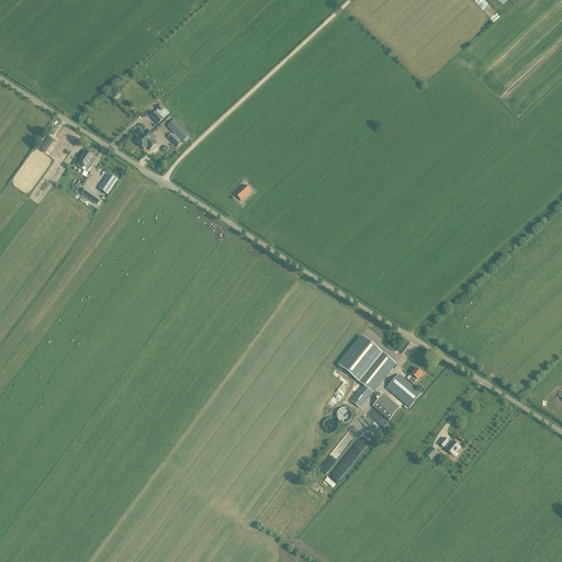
[(473,0),(493,21),(494,21),(496,19),(499,17),(499,15),(485,0),(473,0)]
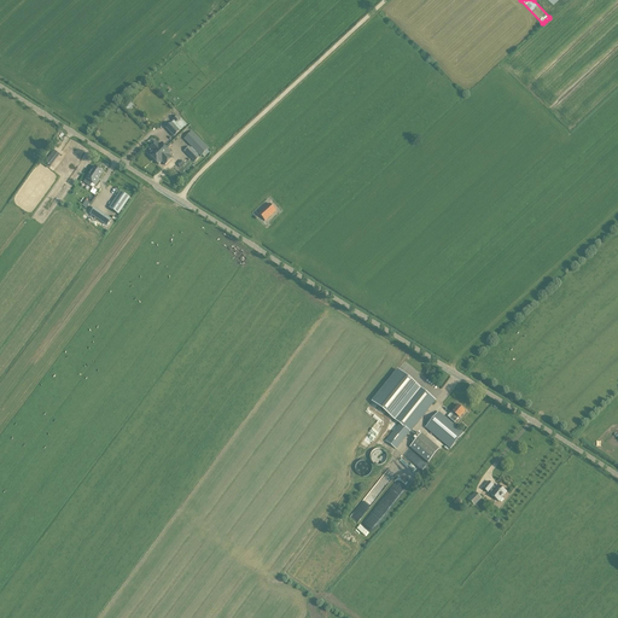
[(181,129),(186,126),(178,116),(173,121),(181,129)]
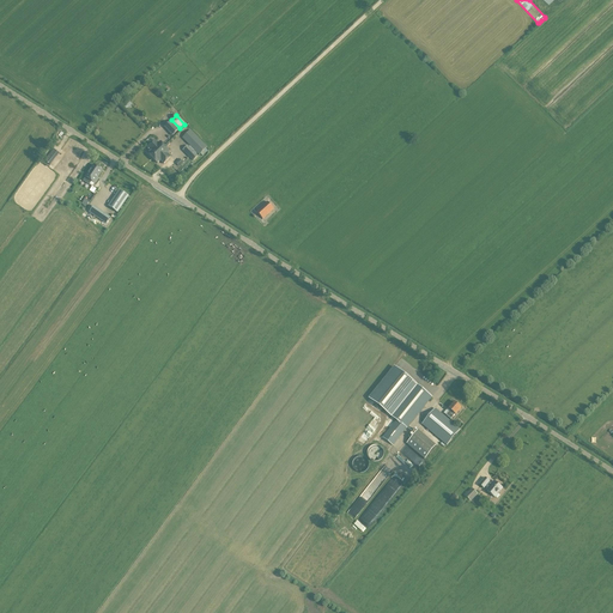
[(173,135),(178,129),(170,122),(165,127),(173,135)]
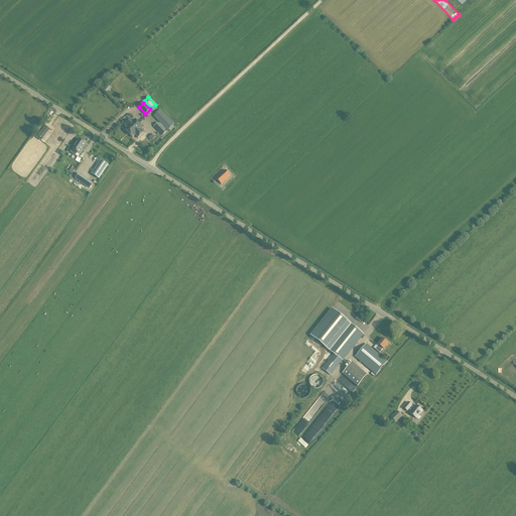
[(160,110),(153,116),(167,131),(168,129),(170,131),(174,127),(173,125),(174,124),(160,110)]
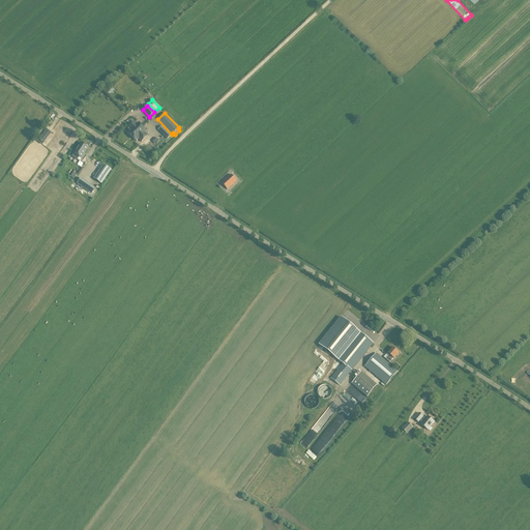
[(137,124),(134,121),(133,122),(129,124),(130,124),(127,127),(130,130),(128,133),(131,137),(143,127),(139,123),(137,124)]
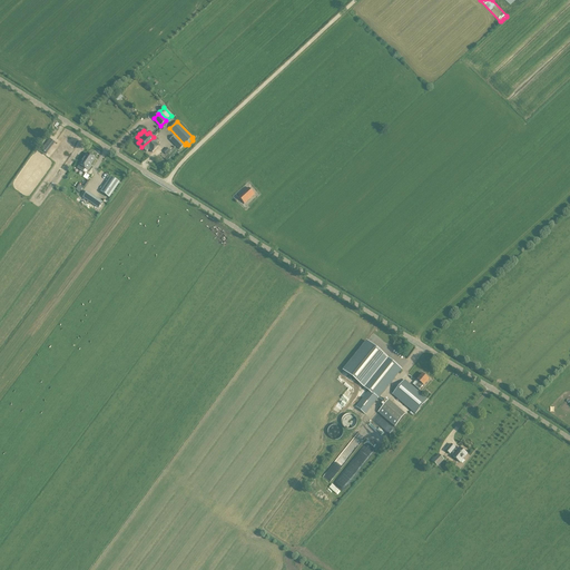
[(179,149),(184,146),(175,136),(170,140),(179,149)]
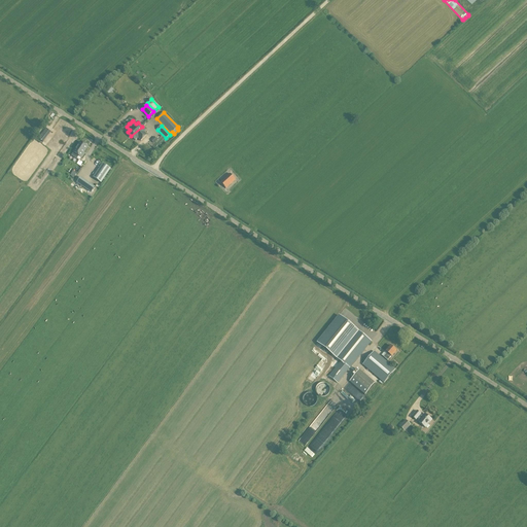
[(141,141),(147,135),(144,132),(145,131),(142,127),(131,136),(135,140),(138,138),(141,141)]
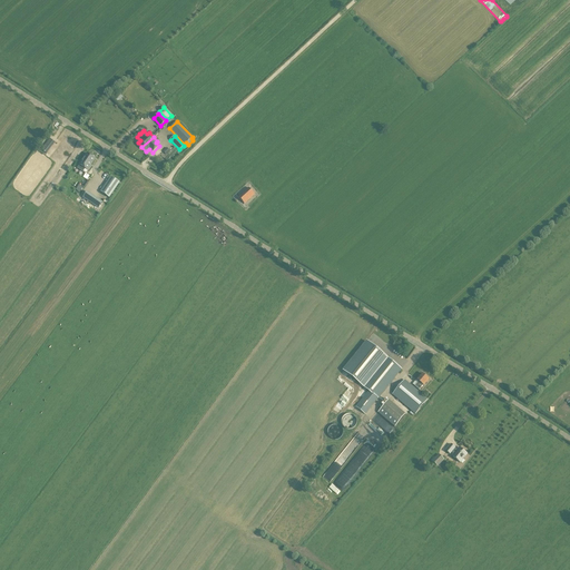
[(95,159),(87,154),(79,165),(88,170),(91,166),(90,166),(95,159)]
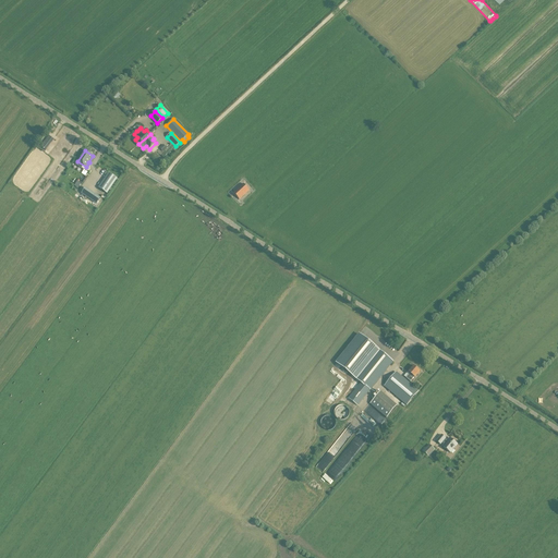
[(117,179),(109,173),(98,187),(107,194),(117,179)]
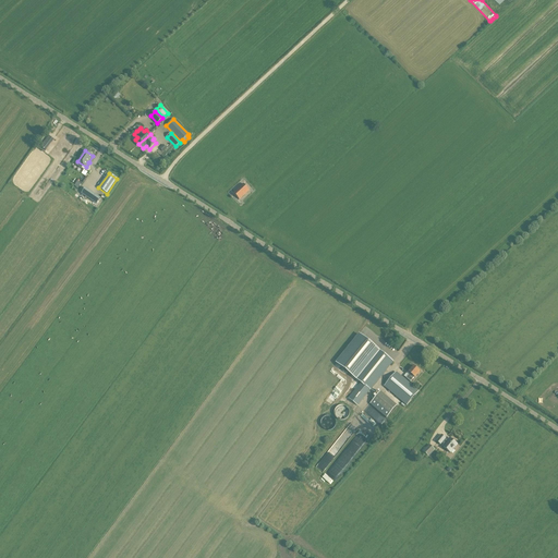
[(249,191),(243,184),(239,189),(237,185),(232,190),(234,192),(233,193),(239,199),(249,191)]
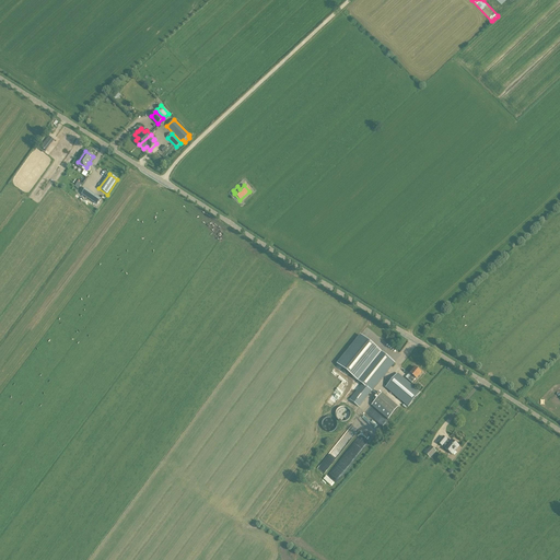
[(94,195),(91,200),(97,205),(101,199),(94,195)]
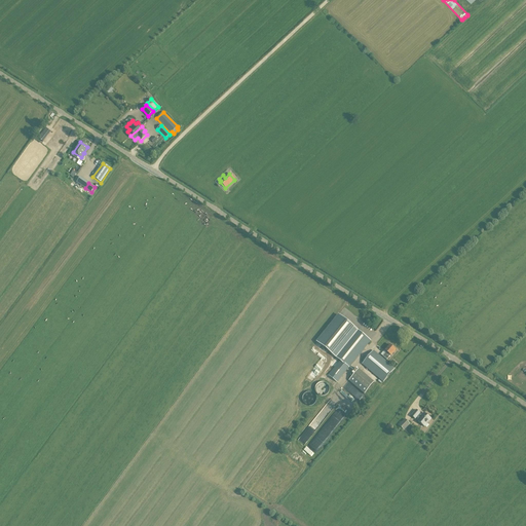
[(338,315),(316,342),(340,361),(329,376),(337,382),(370,341),(338,315)]
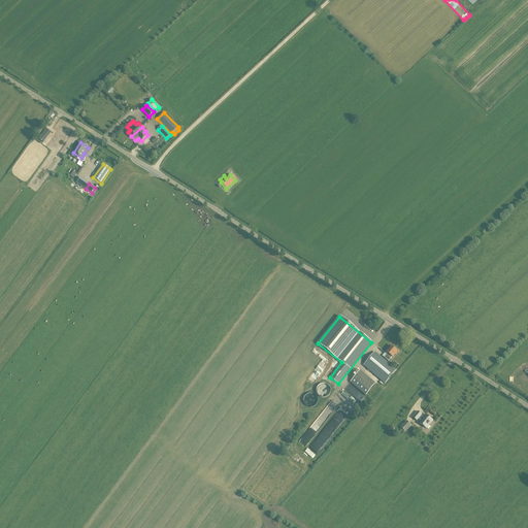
[(392,358),(397,352),(391,347),(386,352),(388,354),(384,358),(388,361),(392,357),(392,358)]
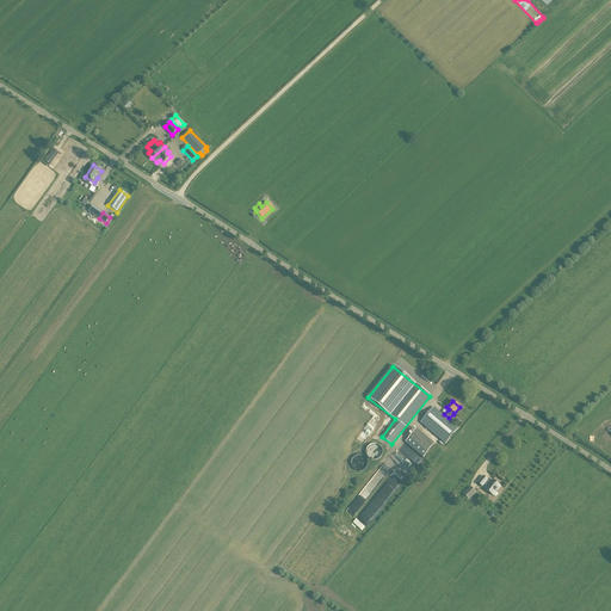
[(445,444),(458,429),(433,407),(420,423),(445,444)]
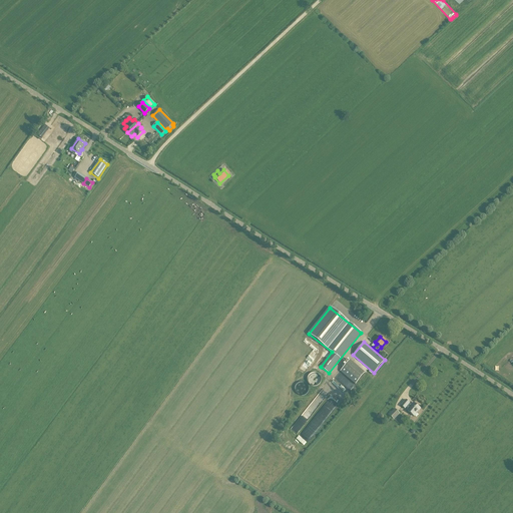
[(350,360),(340,372),(356,385),(365,374),(350,360)]
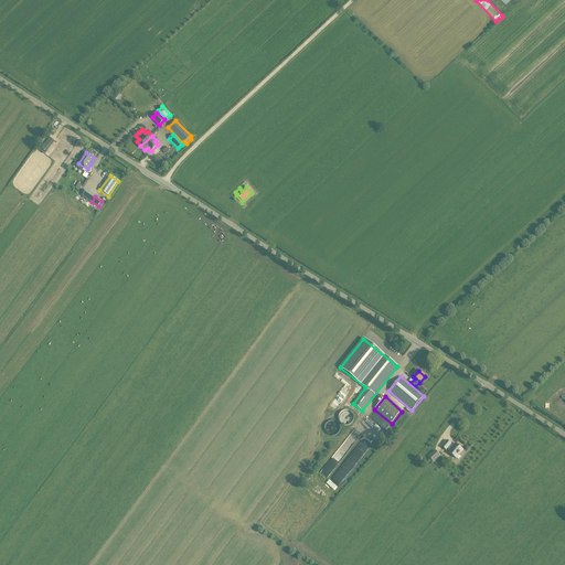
[(353,422),(353,420),(354,419),(354,418),(354,417),(353,416),(353,415),(353,414),(352,414),(352,413),(351,413),(351,412),(350,412),(348,411),(347,411),(345,411),(344,411),(343,411),(343,412),(342,412),(341,413),(340,413),(340,414),(339,415),(339,416),(339,417),(339,418),(339,419),(339,420),(339,422),(340,423),(340,424),(341,424),(342,425),(343,425),(344,426),(345,426),(347,426),(348,426),(349,426),(350,425),(351,425),(351,424),(352,424),(352,423),(353,422)]
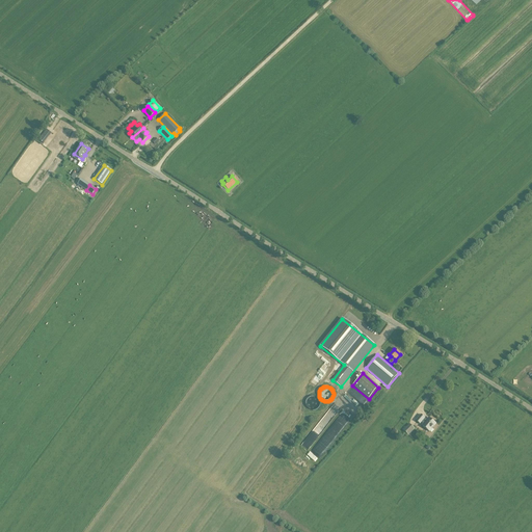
[(308,407),(317,406),(316,397),(308,397),(308,407)]
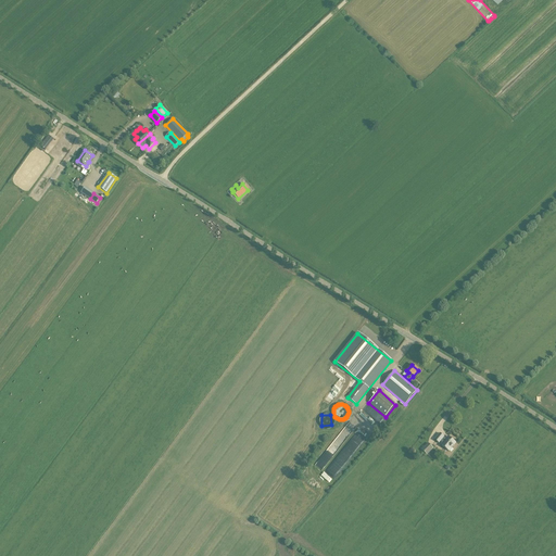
[(350,421),(315,465),(321,470),(356,427),(350,421)]
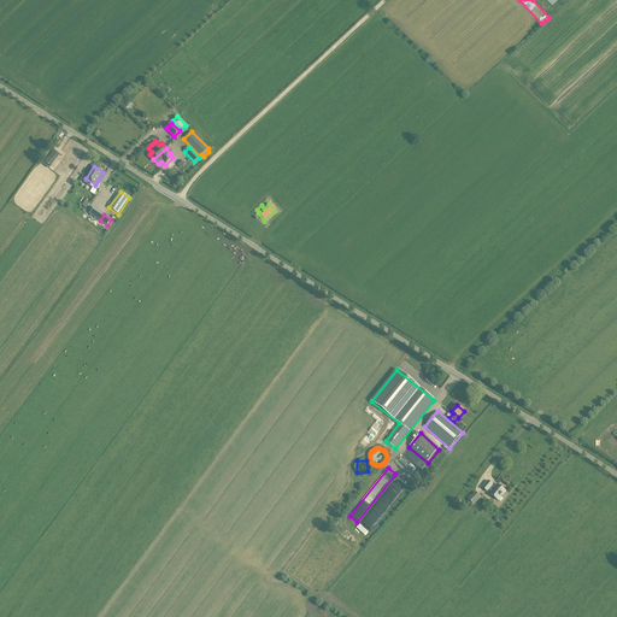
[(498,501),(505,492),(497,485),(494,488),(492,486),(492,485),(488,481),(482,488),(487,492),(488,489),(492,492),(489,494),(498,501)]
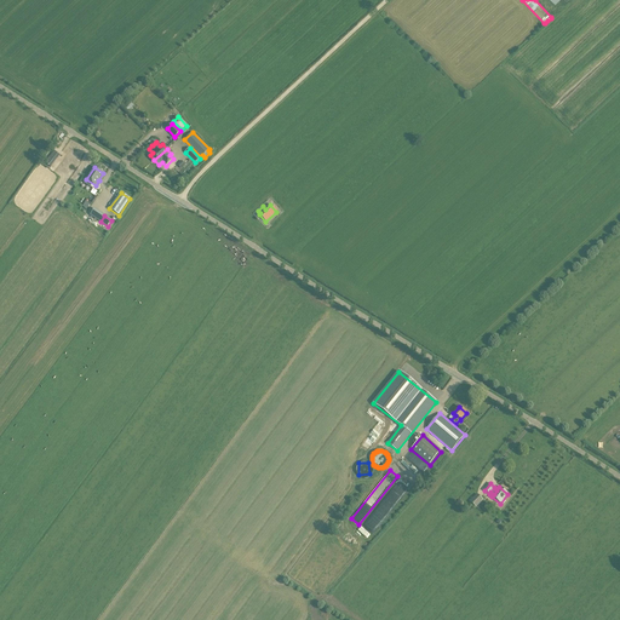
[(374,534),(403,493),(392,486),(365,527),(374,534)]
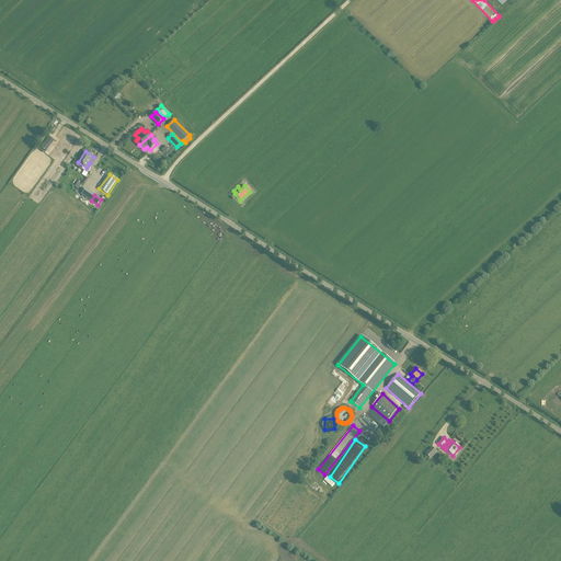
[(431,459),(437,453),(432,447),(425,454),(431,459)]
